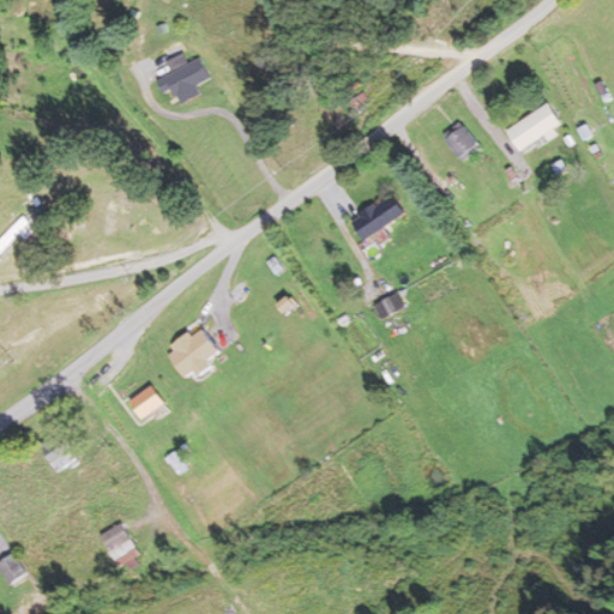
[(174,101),(203,85),(190,61),(161,77),(174,101)]
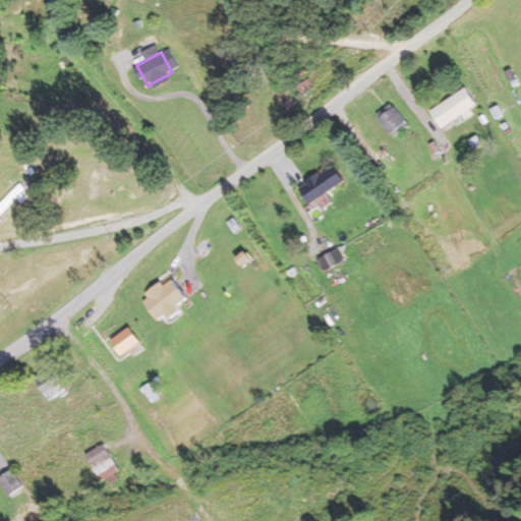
[(478,106),(466,88),(430,110),(443,129),(478,106)]
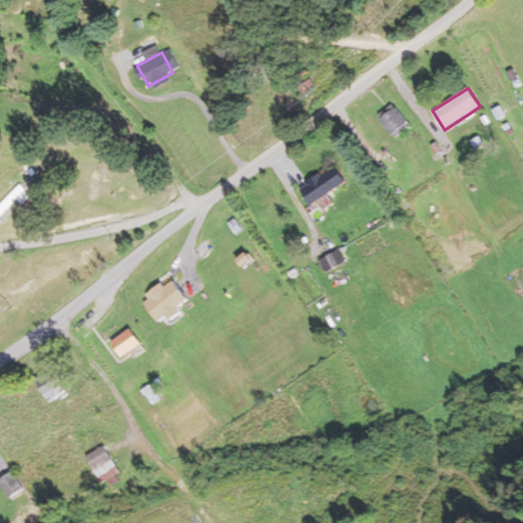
[(394,138),(411,126),(393,103),(377,115),(394,138)]
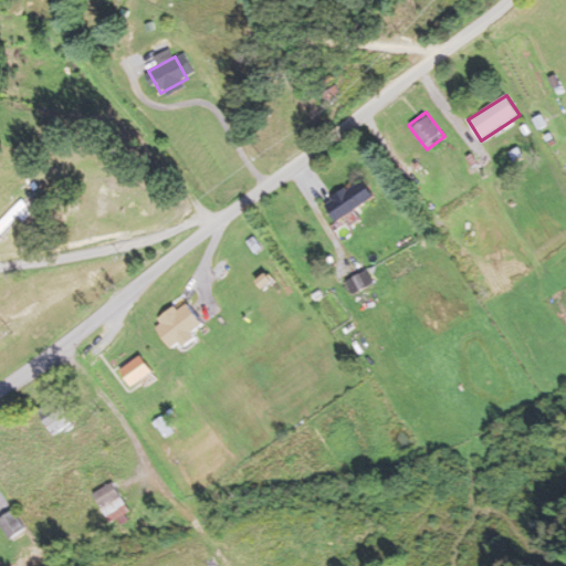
[(376,197),(364,178),(325,203),(336,222),(376,197)]
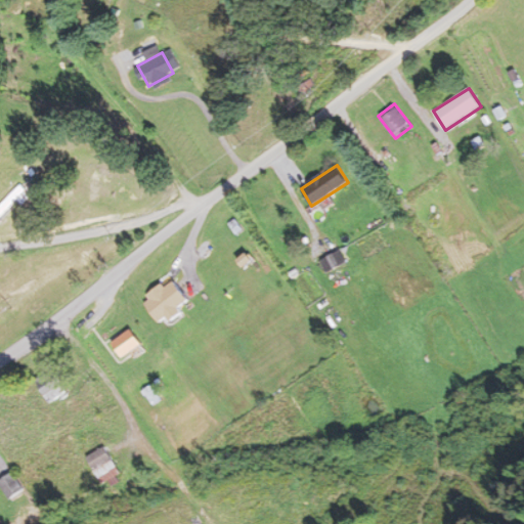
[(24,204),(32,197),(19,184),(0,203),(0,218),(19,200),(24,204)]
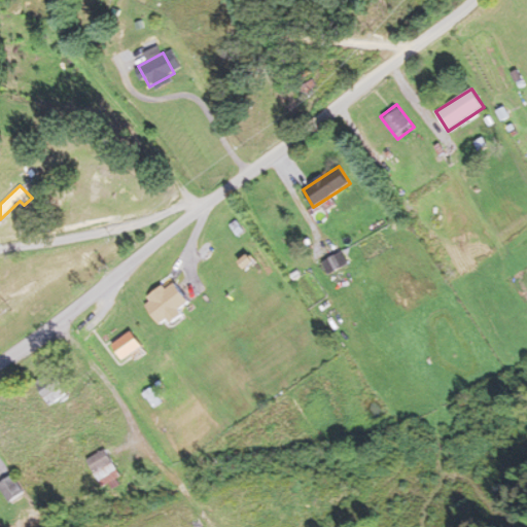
[(329,275),(349,265),(342,251),(322,260),(329,275)]
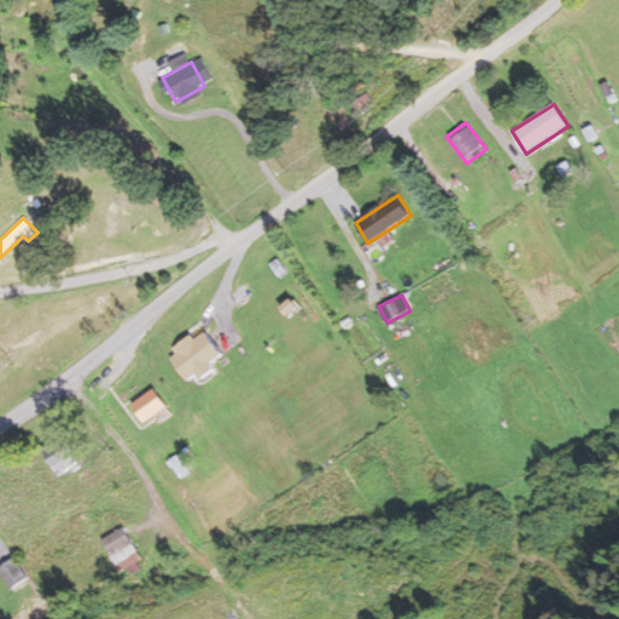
[(224,358),(202,329),(168,353),(191,383),(224,358)]
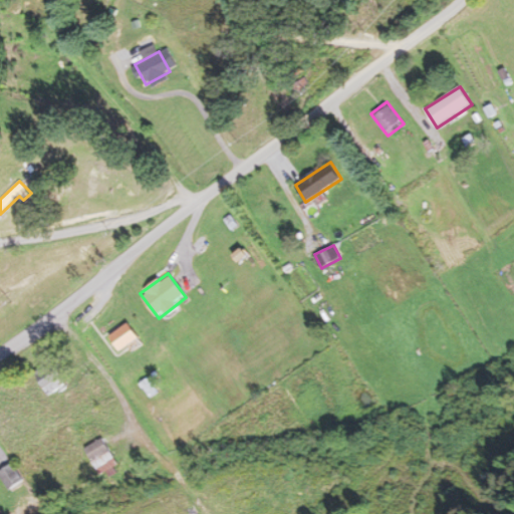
[(139,340),(130,323),(107,335),(116,352),(139,340)]
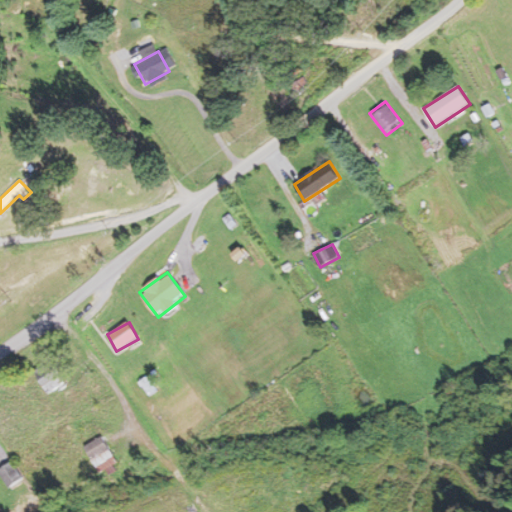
[(65,384),(52,360),(34,369),(47,394),(65,384)]
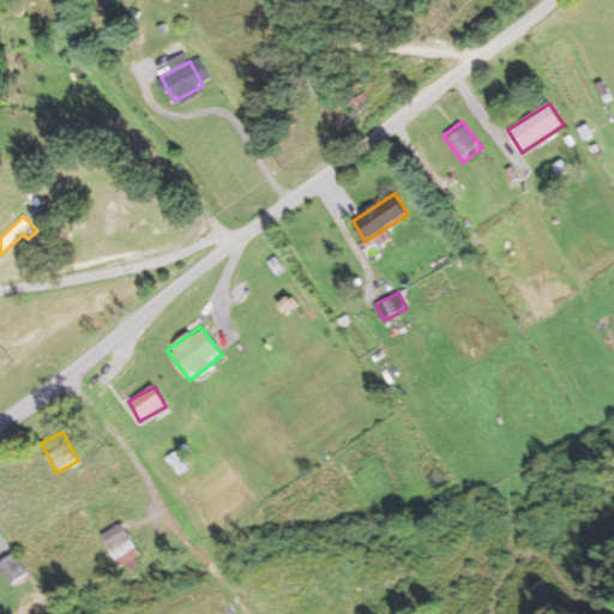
[(142,555),(125,523),(102,535),(119,567),(142,555)]
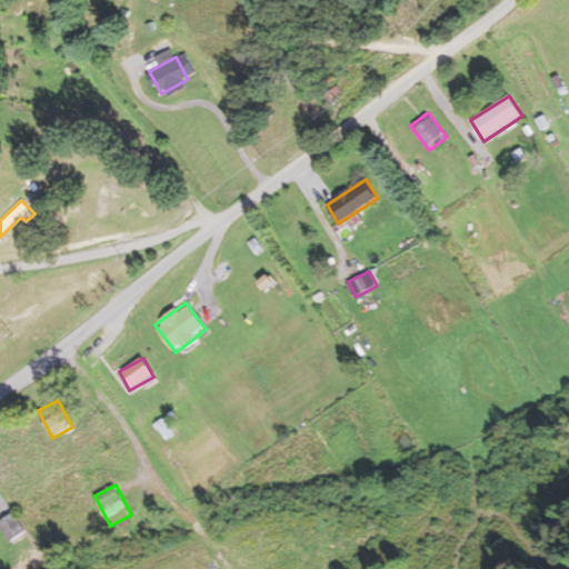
[(0,526),(11,542),(27,531),(12,512),(0,520),(0,526)]
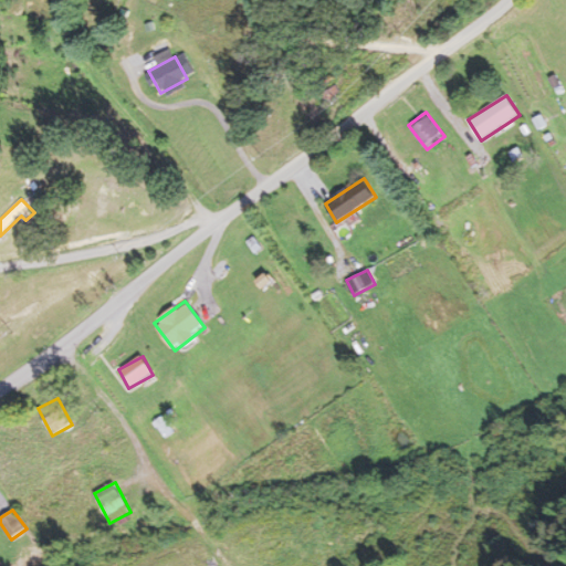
All buildings are outlined.
